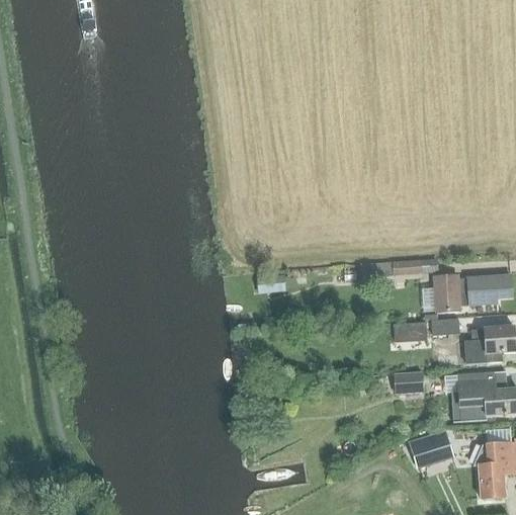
[(420,260),(360,263),(360,276),(421,272),(420,260)]
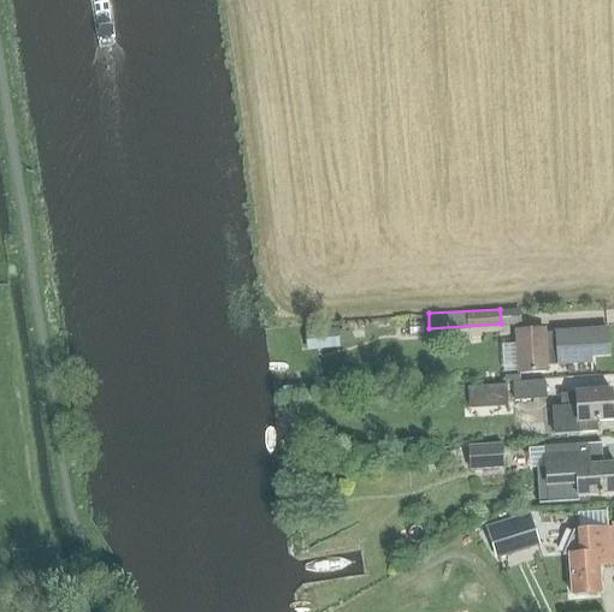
[(544,355),(556,354),(556,362),(589,361),(589,355),(608,354),(607,327),(555,330),(555,331),(543,331),(543,326),(515,328),(518,370),(545,369),(544,355)]
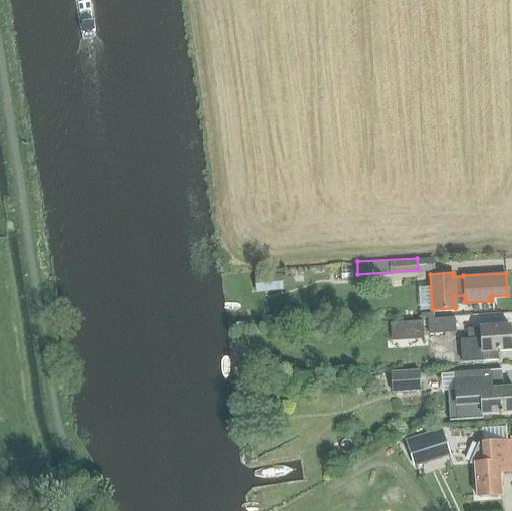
[(402,306),(402,316),(419,315),(418,305),(402,306)]
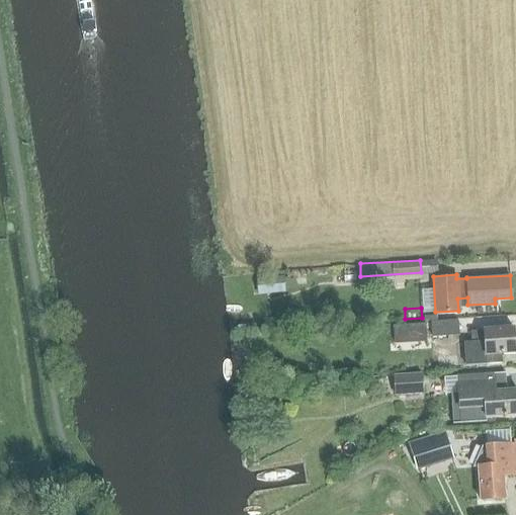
[(459,320),(432,321),(432,319),(407,320),(408,333),(433,332),(433,335),(460,334),(459,320)]
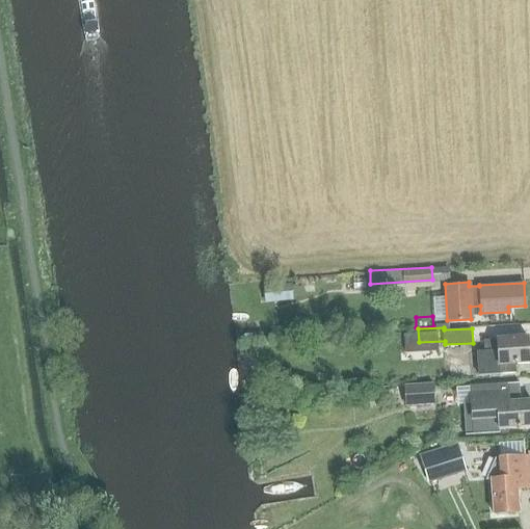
[(498,337),(484,337),(485,350),(478,350),(479,371),(515,370),(515,362),(529,361),(529,335),(498,336),(498,337)]
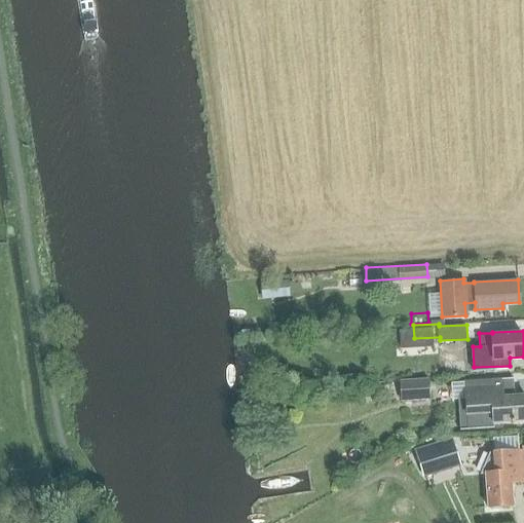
[(402,398),(429,396),(428,377),(401,379),(402,398)]
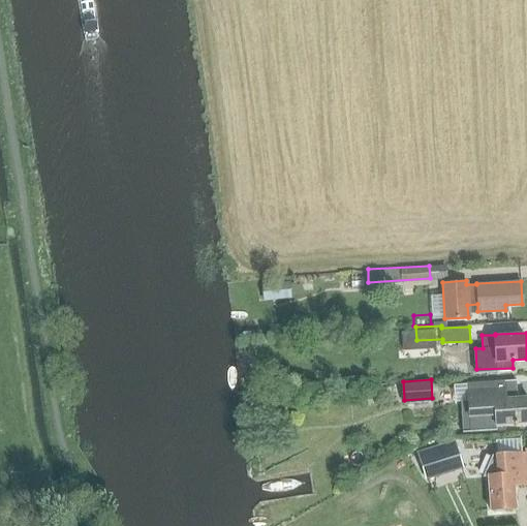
[(518,380),(467,382),(468,401),(474,401),(475,416),(496,415),(496,423),(526,420),(526,395),(519,396),(518,380)]
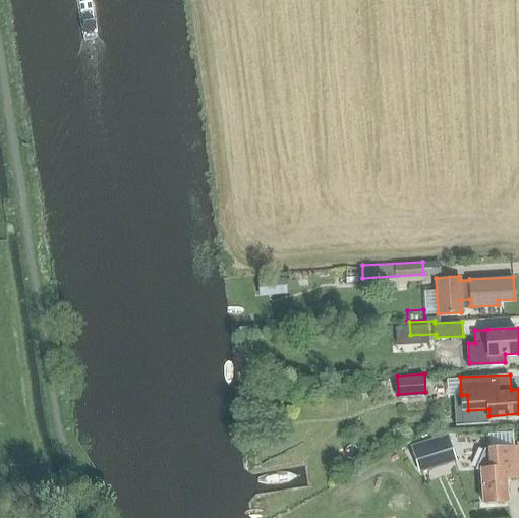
[(449,434),(412,445),(420,469),(456,458),(449,434)]
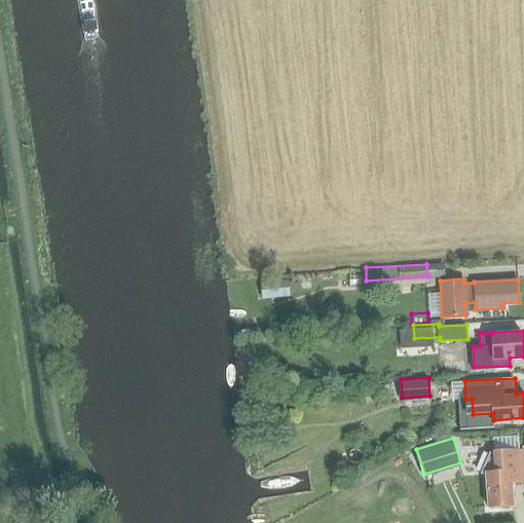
[(523,449),(490,451),(481,473),(487,473),(489,506),(514,505),(512,482),(523,480),(523,449)]
